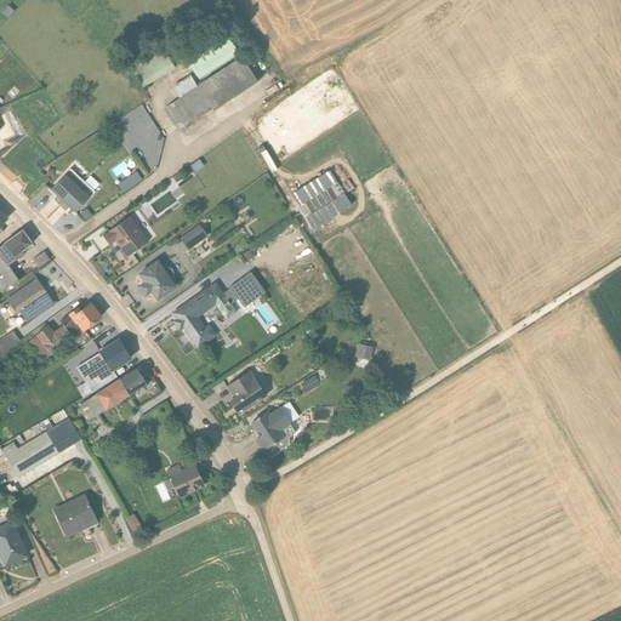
[(180,125),(258,79),(228,28),(187,52),(203,79),(198,83),(192,73),(172,84),(180,96),(167,103),(180,125)]
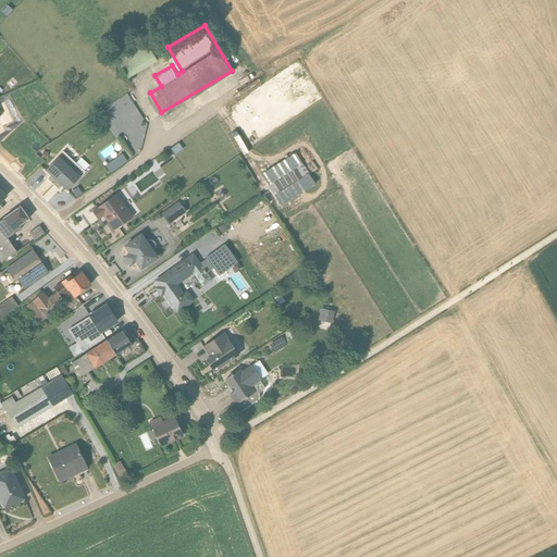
[(131,75),(159,60),(151,46),(123,61),(131,75)]
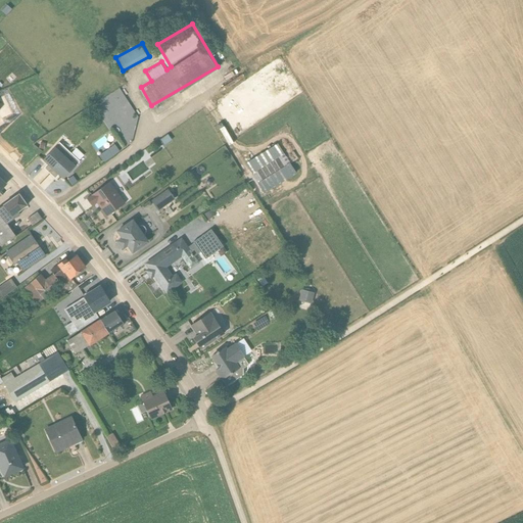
[(69,152),(58,143),(43,159),(47,163),(43,168),(49,174),(69,152)]
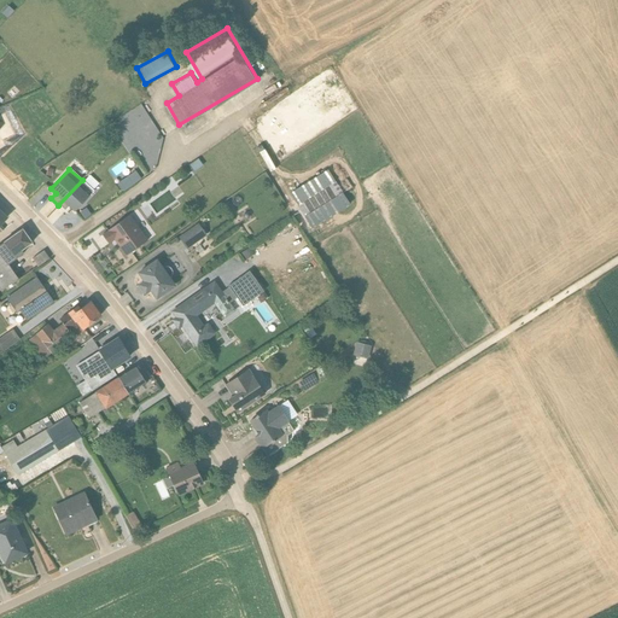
[(138,169),(120,179),(123,188),(143,179),(138,169)]
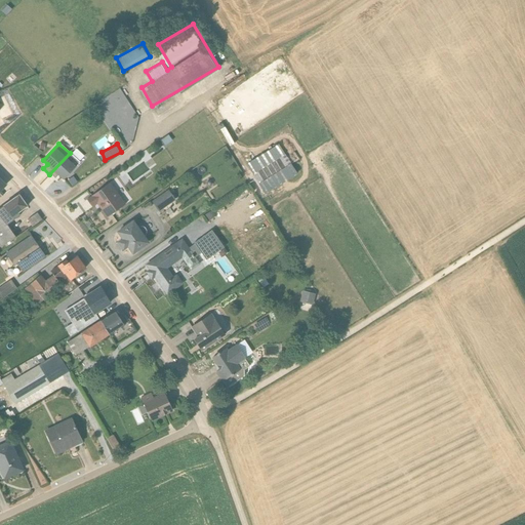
[(63,179),(80,162),(70,153),(49,174),(55,179),(58,175),(63,179)]
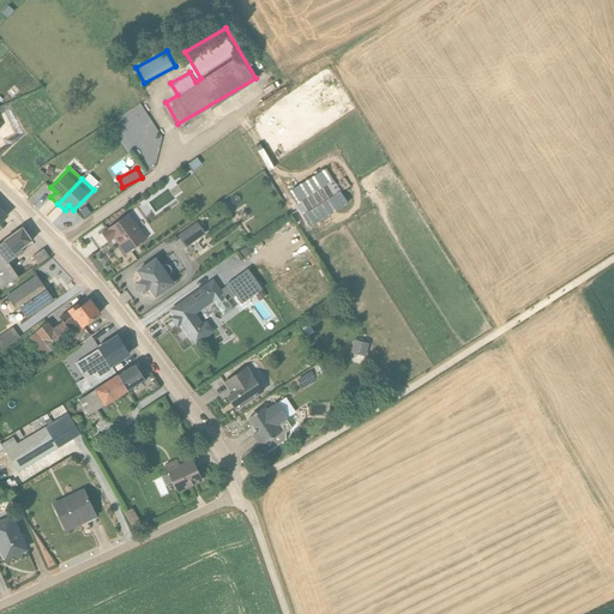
[(102,234),(107,242),(115,238),(119,242),(118,244),(125,254),(145,239),(127,214),(102,234)]
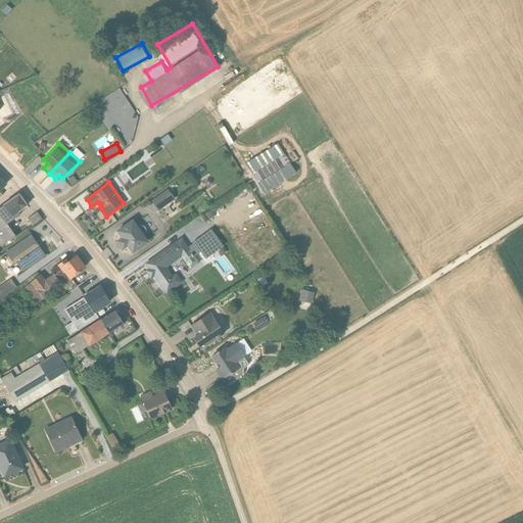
[(157,207),(176,197),(171,187),(152,197),(157,207)]
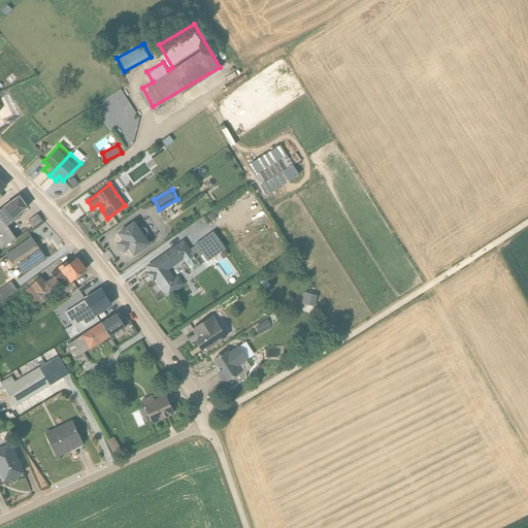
[(18,213),(27,207),(19,196),(0,208),(0,249),(15,239),(6,227),(20,217),(18,213)]
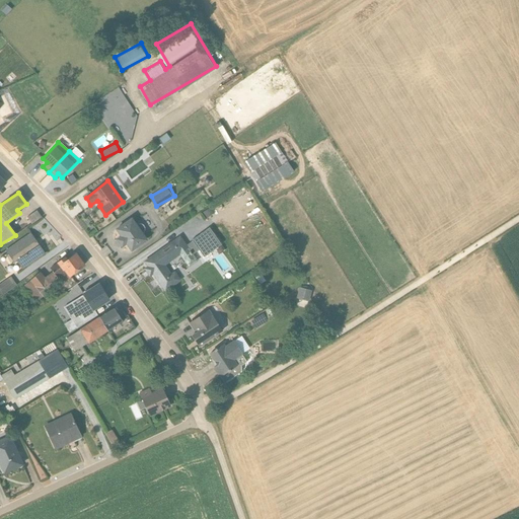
[(42,217),(36,211),(26,217),(31,224),(42,217)]
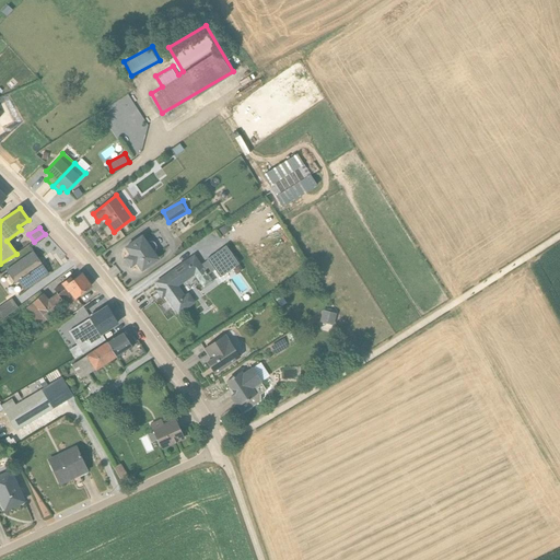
[(148,243),(141,234),(124,247),(129,255),(128,256),(125,258),(130,268),(135,265),(136,265),(141,271),(159,259),(153,251),(154,249),(155,247),(155,246),(154,244),(153,242),(151,242),(148,243)]
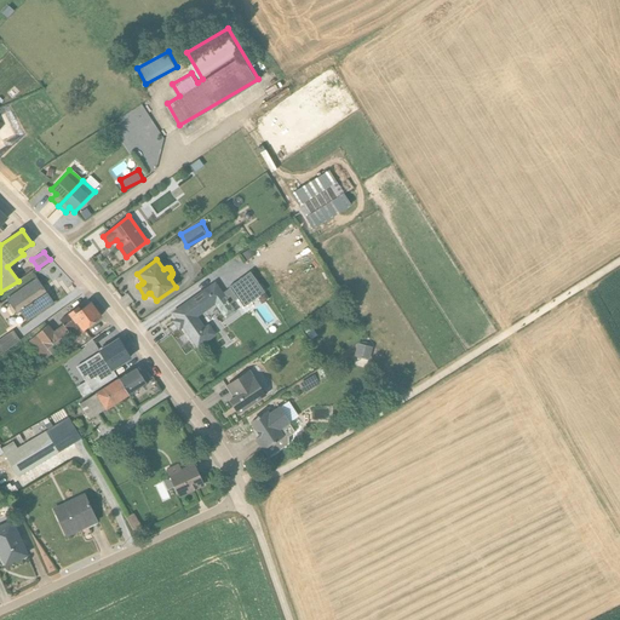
[(36,277),(6,299),(17,314),(19,311),(27,322),(53,303),(36,277)]
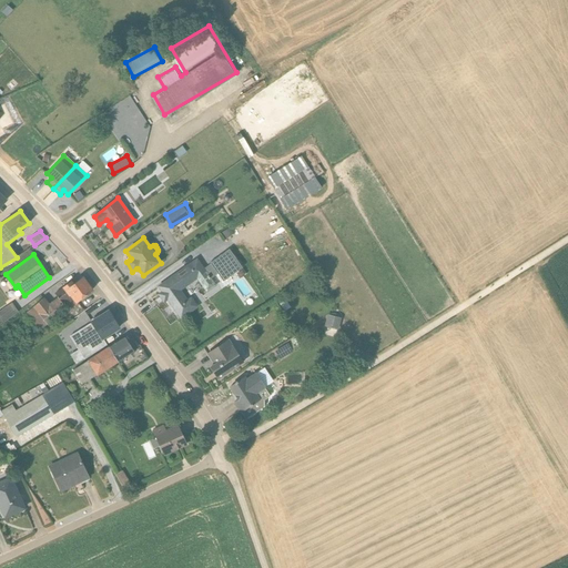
[(168,300),(180,318),(198,306),(191,297),(203,288),(205,293),(216,285),(198,259),(158,286),(161,291),(156,294),(163,303),(168,300)]
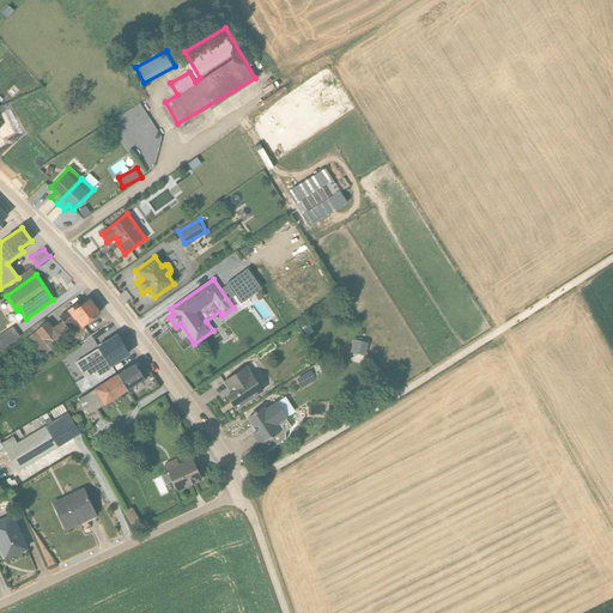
[(263,287),(238,301),(243,309),(267,296),(263,287)]
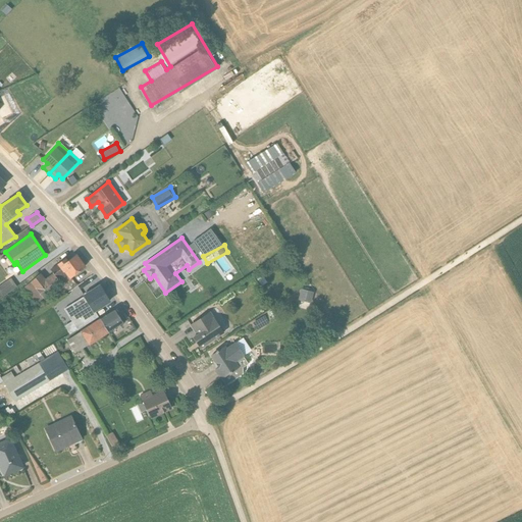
[(37,304),(85,266),(75,255),(68,261),(65,258),(50,269),(52,273),(44,279),(40,274),(24,288),(37,304)]
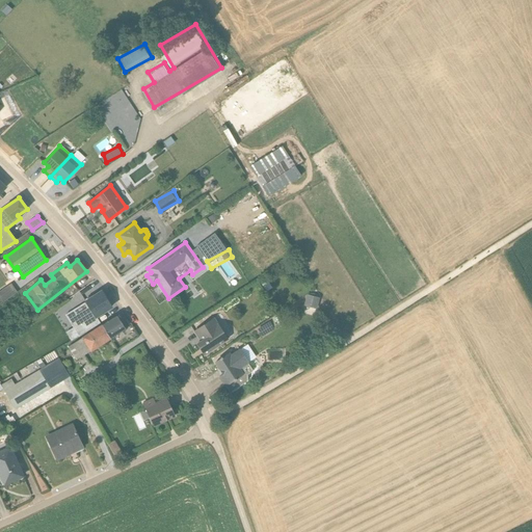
[(0,302),(1,303),(17,292),(10,284),(0,291),(0,302)]
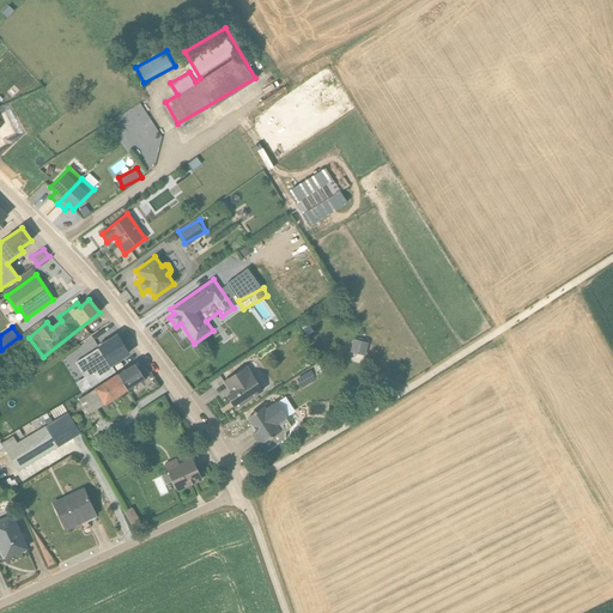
[(120,347),(122,346),(116,337),(105,343),(104,341),(98,345),(99,347),(98,347),(102,356),(79,370),(82,375),(73,381),(82,393),(104,380),(99,372),(126,356),(120,347)]
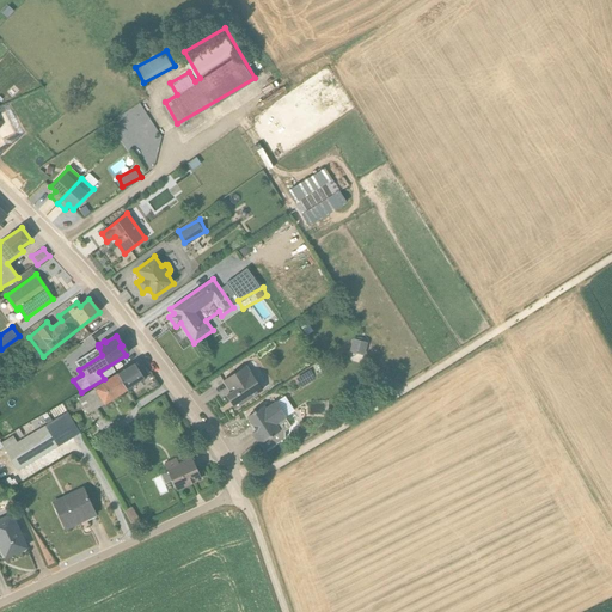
[(354,336),(352,348),(366,353),(369,340),(354,336)]
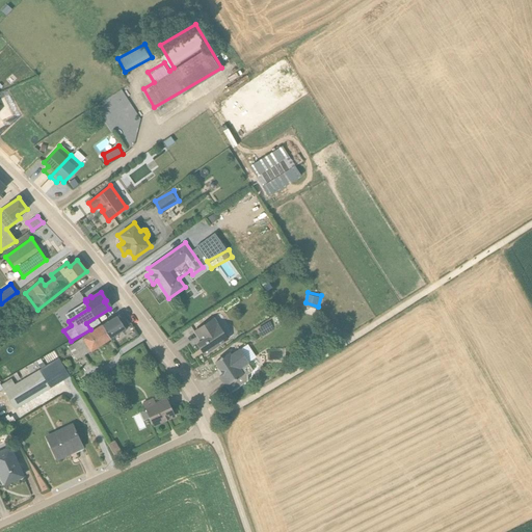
[(102,325),(109,339),(125,328),(116,316),(102,325)]
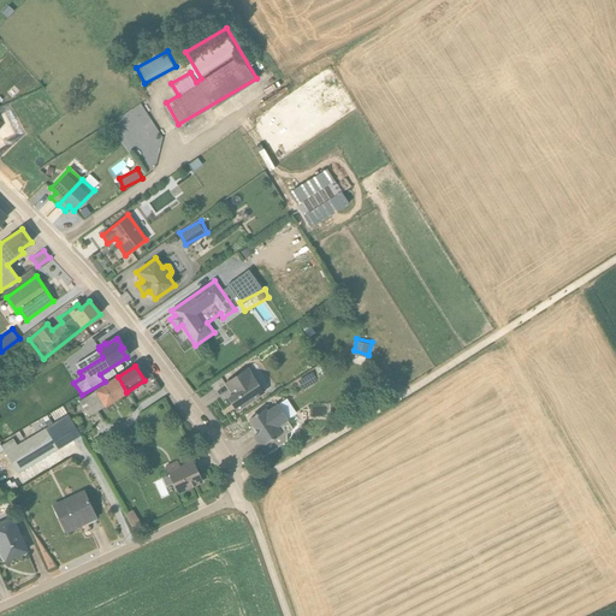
[(309,386),(327,377),(323,366),(303,375),(309,386)]
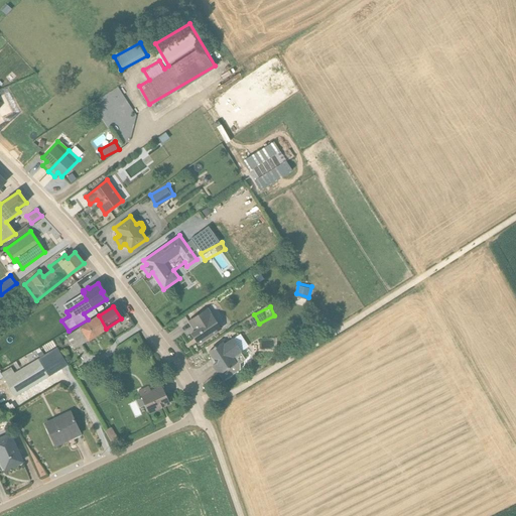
[(190,334),(198,344),(221,329),(208,308),(187,321),(195,332),(190,334)]
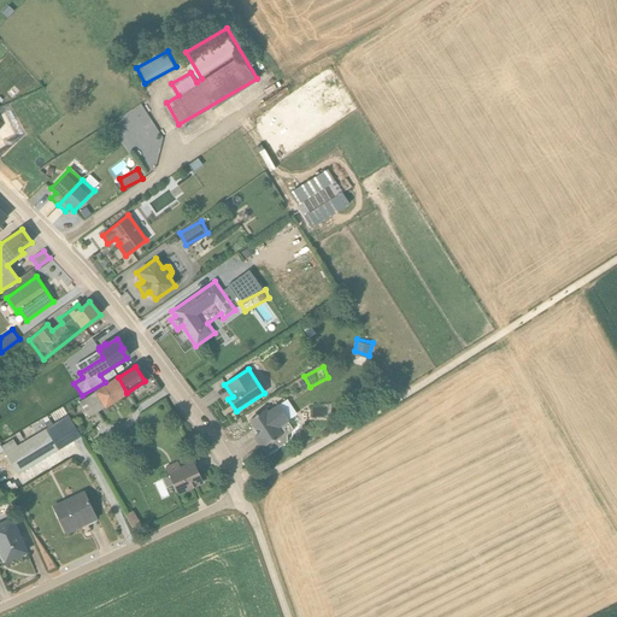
[(127,393),(118,377),(78,403),(88,417),(127,393)]
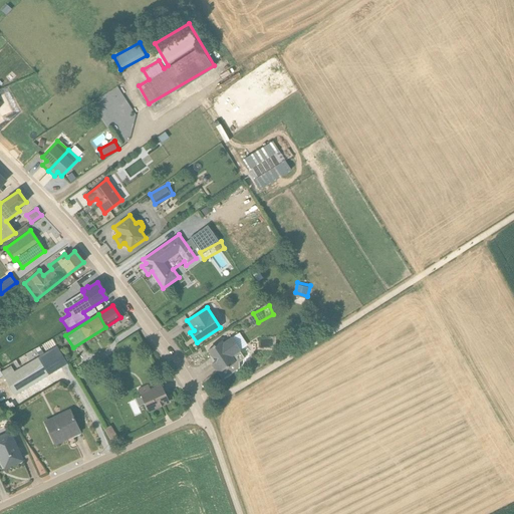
[(240,350),(231,337),(223,342),(221,340),(208,350),(215,361),(211,364),(222,379),(239,368),(238,362),(243,358),(239,351),(240,350)]
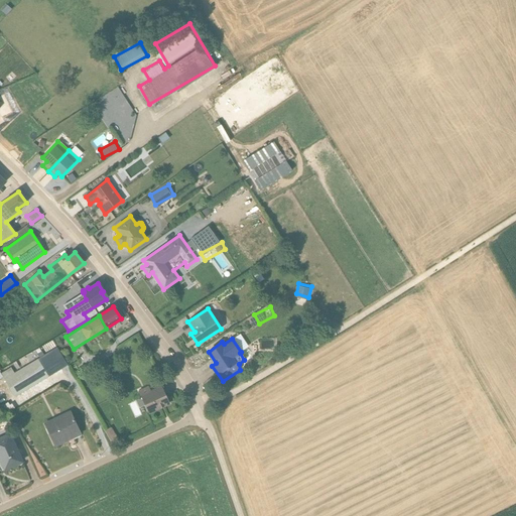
[(14,397),(68,365),(57,347),(14,373),(10,367),(0,373),(14,397)]
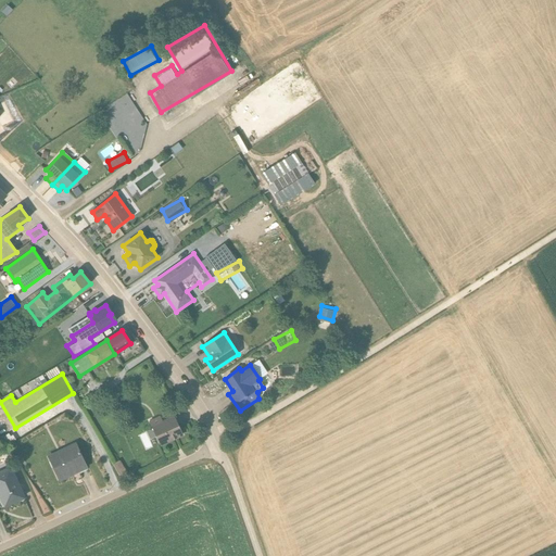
[(160,444),(181,434),(174,417),(163,421),(160,416),(149,420),(160,444)]
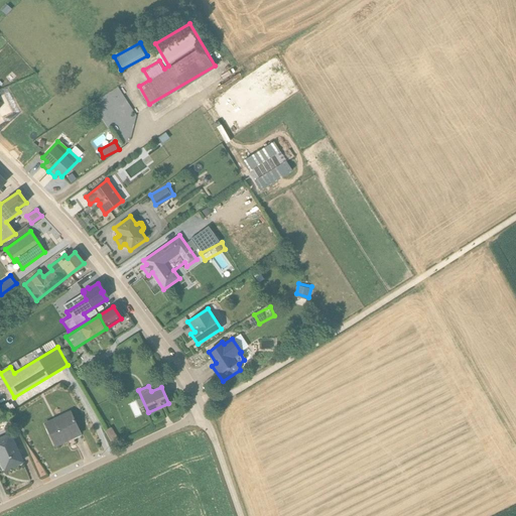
[(71,410),(43,422),(45,428),(44,428),(46,434),(48,433),(54,446),(82,433),(71,410)]
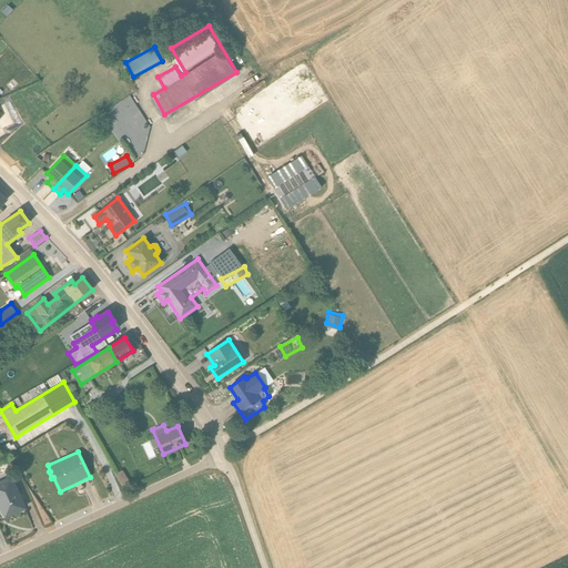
[(123,489),(130,486),(121,470),(115,474),(123,489)]
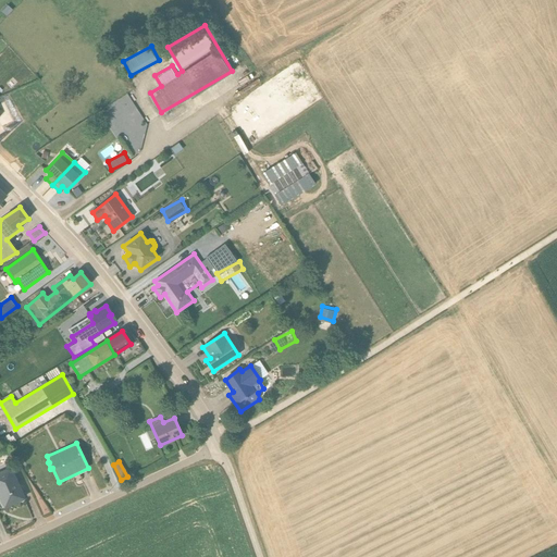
[(0,500),(4,509),(25,499),(11,467),(0,471),(0,500)]
